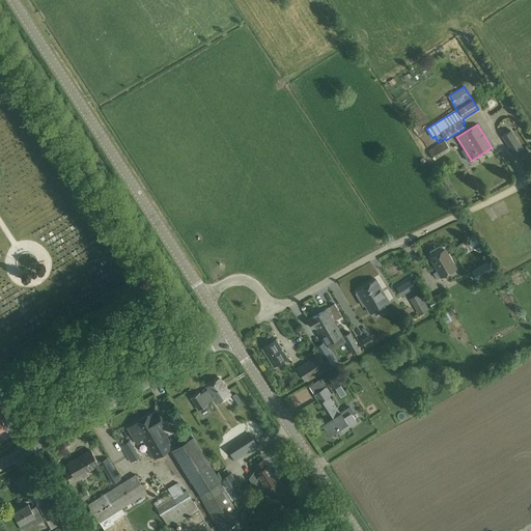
[(524,150),(511,130),(502,136),(514,157),(524,150)]
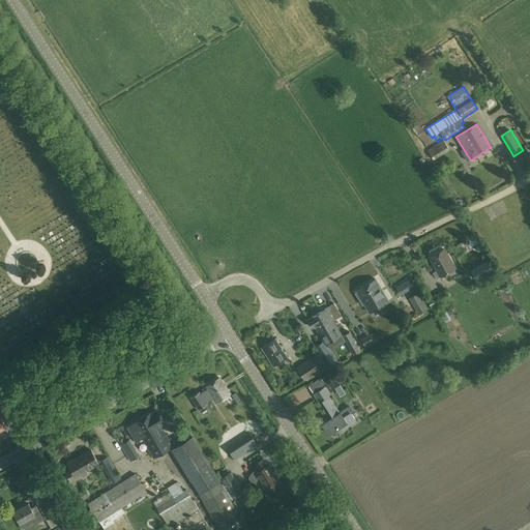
[(432,160),(449,149),(444,140),(427,151),(432,160)]
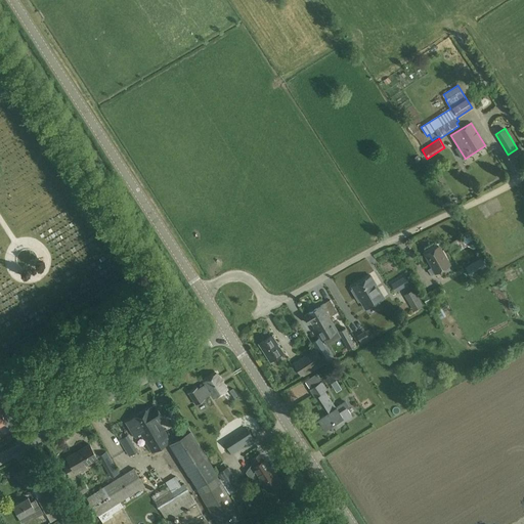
[(469,232),(446,245),(451,254),(474,242),(469,232)]
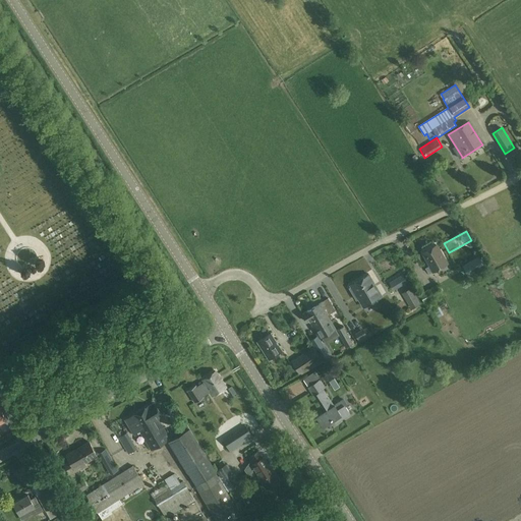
[(436,273),(449,266),(439,247),(425,255),(436,273)]
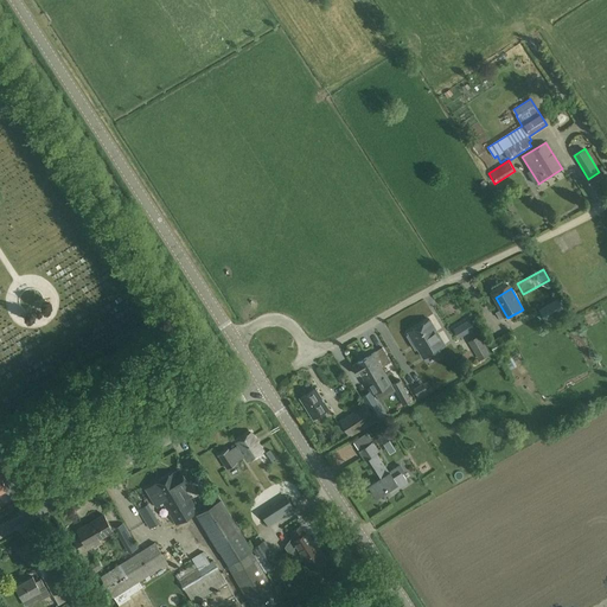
[(557,298),(538,310),(544,320),(563,310),(557,298)]
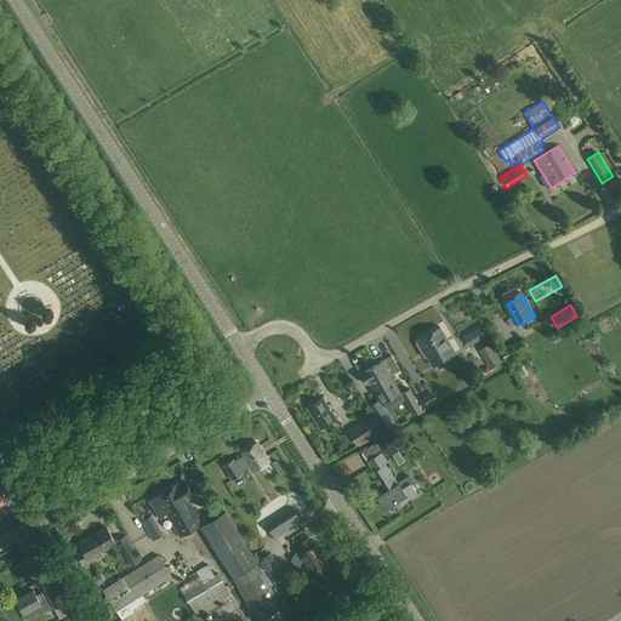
[(455,352),(439,326),(417,340),(419,342),(416,343),(425,358),(427,355),(433,365),(455,352)]
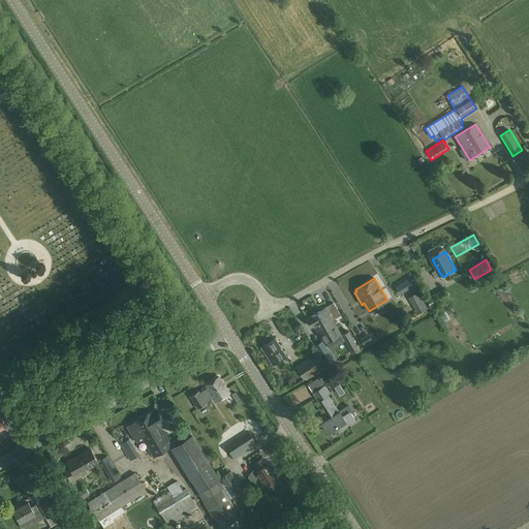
[(409,279),(405,282),(407,285),(409,288),(413,286),(411,283),(409,279)]
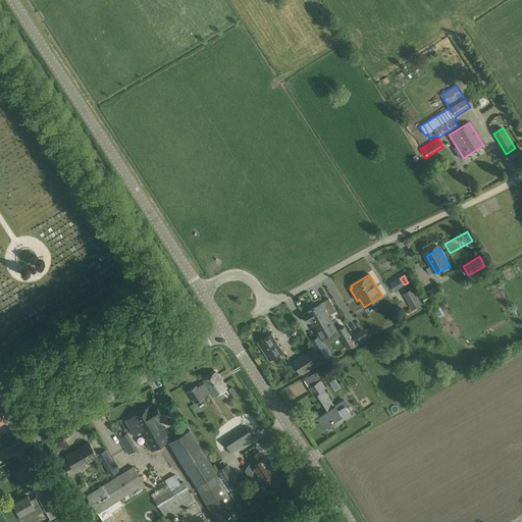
[(403,294),(412,309),(421,304),(412,289),(403,294)]
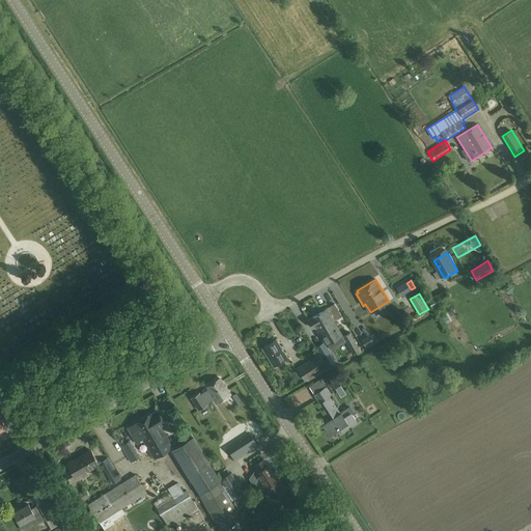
[(312,328),(318,325),(325,335),(323,336),(326,342),(337,336),(334,330),(337,327),(334,322),(342,316),(335,304),(327,309),(308,319),(312,328)]
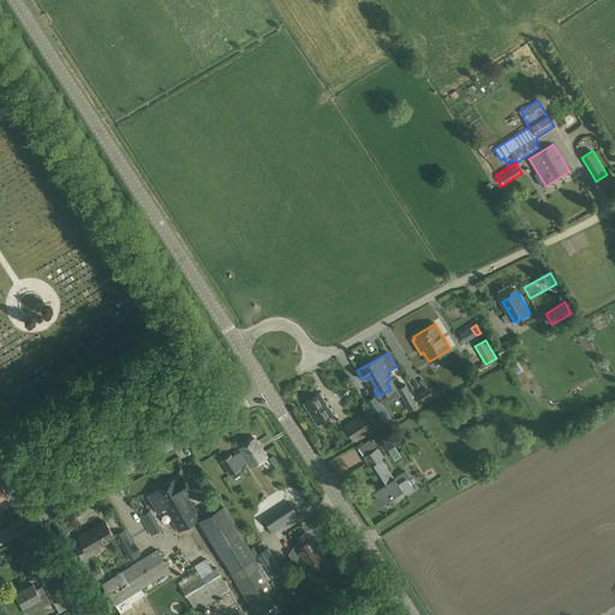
[(518,360),(511,364),(515,372),(523,369),(518,360)]
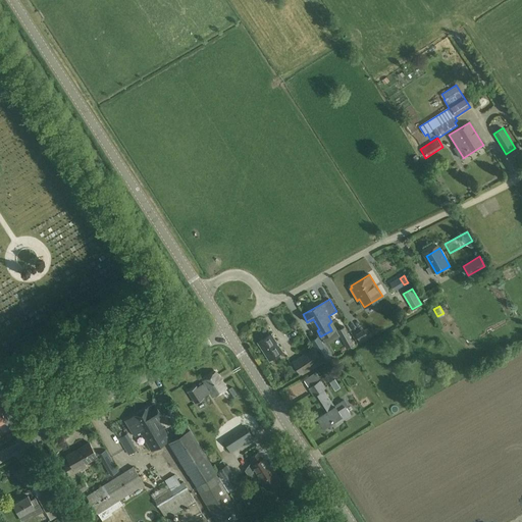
[(337,330),(347,348),(354,344),(345,326),(337,330)]
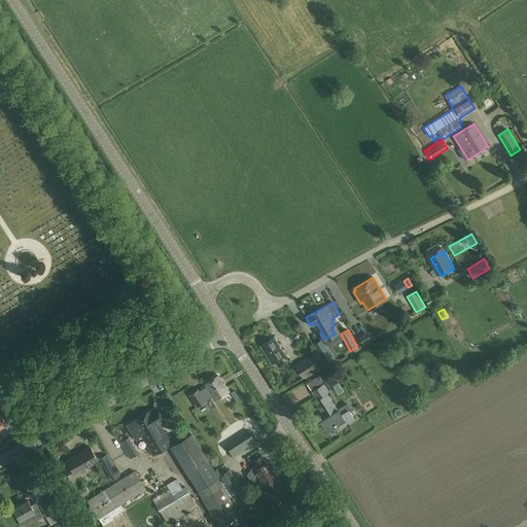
[(362,336),(359,338),(362,343),(366,341),(370,339),(366,334),(362,336)]
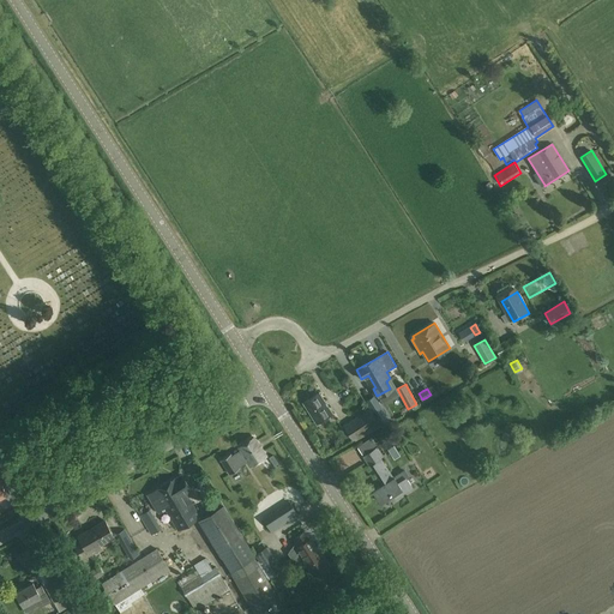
[(317,423),(332,414),(319,393),(304,403),(317,423)]
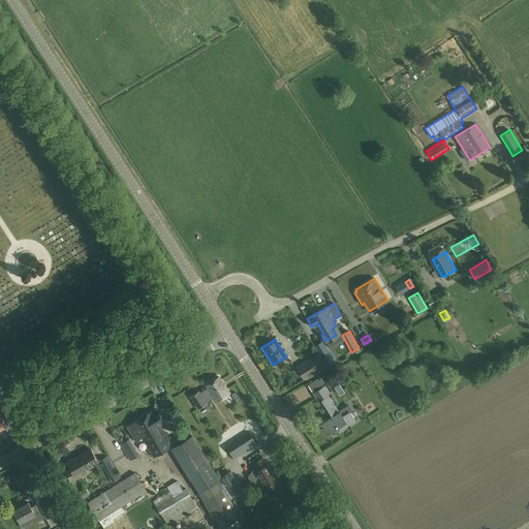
[(315,345),(328,365),(335,361),(322,341),(315,345)]
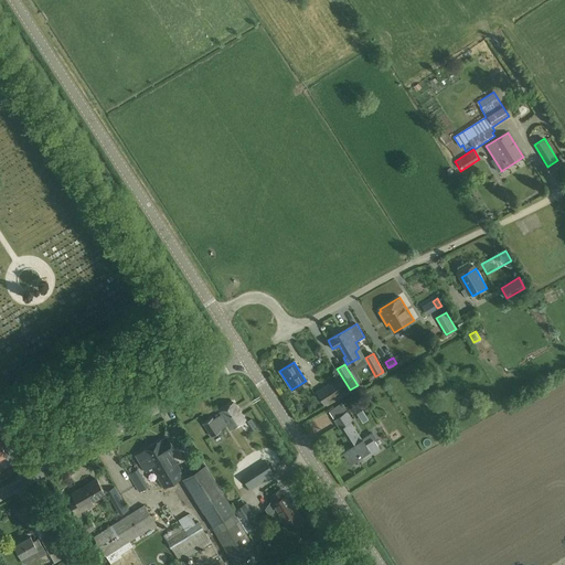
[(316,392),(326,406),(347,395),(351,393),(349,390),(348,390),(339,376),(316,392)]
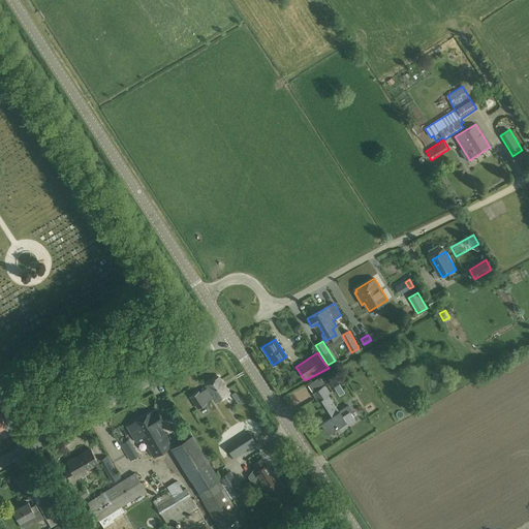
[(189,396),(196,407),(205,401),(205,400),(212,396),(216,402),(228,393),(217,376),(205,384),(206,386),(198,392),(198,391),(189,396)]
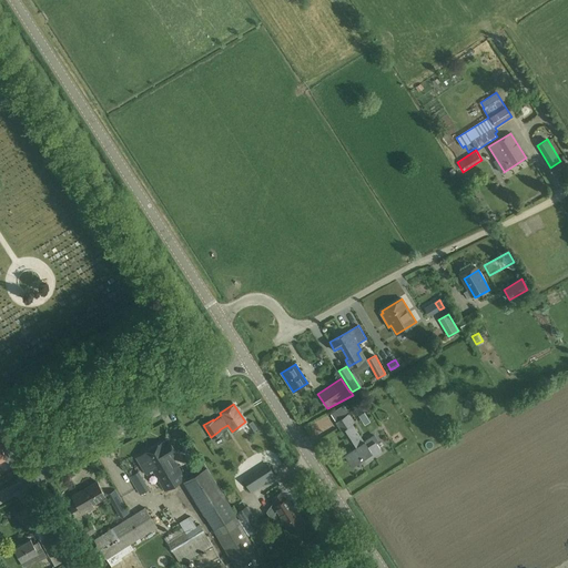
[(335,421),(348,412),(343,405),(331,414),(335,421)]
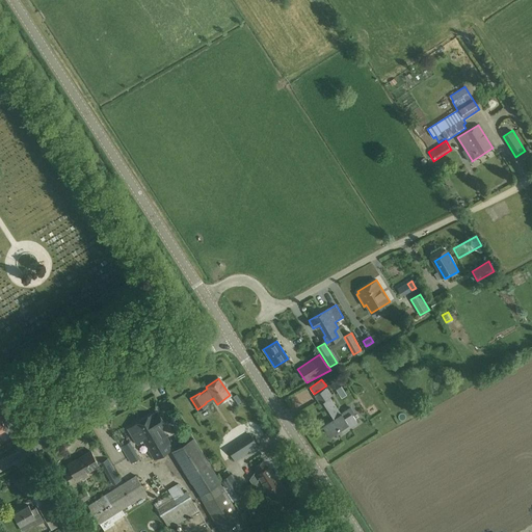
[(333,395),(327,388),(315,396),(320,403),(320,402),(331,420),(323,425),(329,434),(340,427),(343,431),(357,422),(353,415),(355,414),(350,406),(341,413),(330,397),(333,395)]
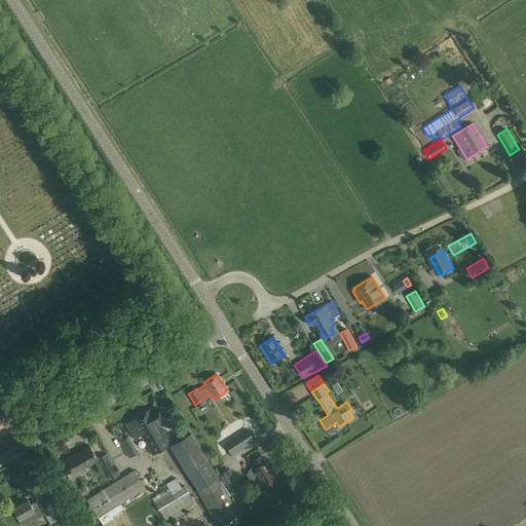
[(151,409),(139,416),(144,424),(143,424),(145,426),(149,424),(150,427),(155,437),(164,430),(159,422),(163,420),(155,406),(151,409)]
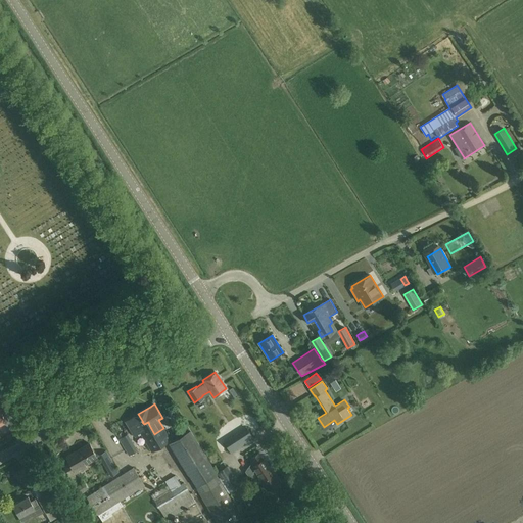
[(235,403),(220,419),(231,430),(246,415),(235,403)]
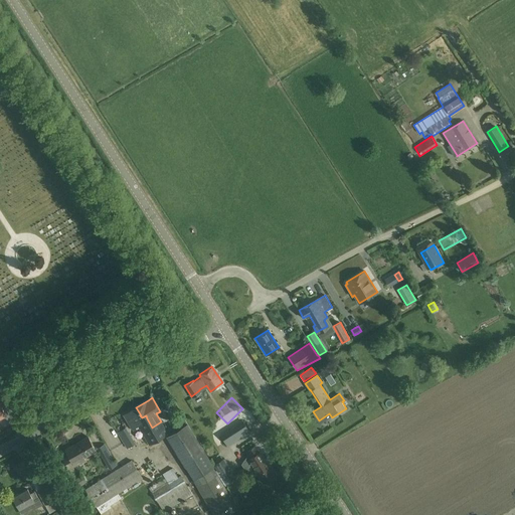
[(141,415),(136,407),(130,411),(124,415),(132,428),(138,425),(150,445),(166,435),(183,464),(185,463),(192,467),(208,458),(185,418),(166,431),(161,421),(152,427),(147,418),(146,415),(142,417),(140,415),(141,415)]
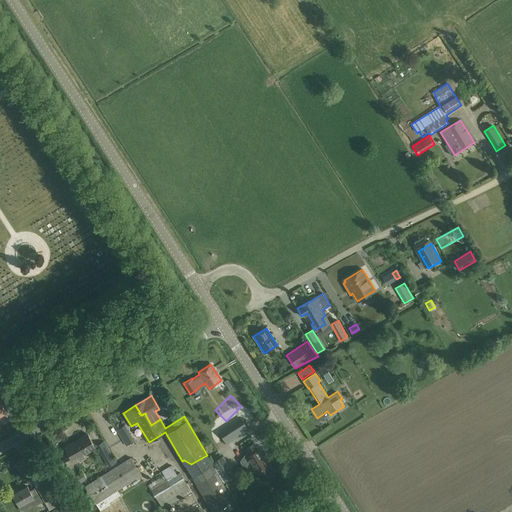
[(219,433),(225,443),(247,429),(241,419),(219,433)]
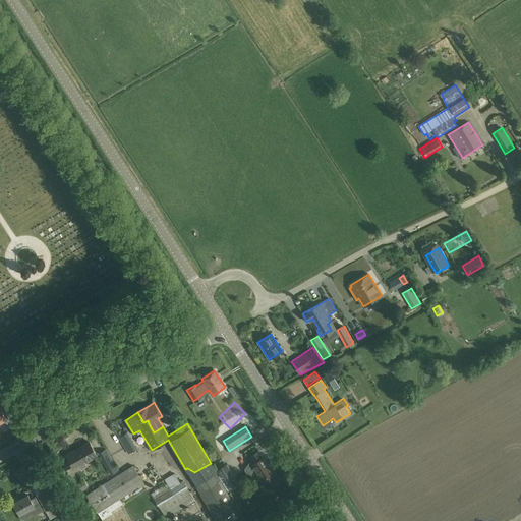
[(127,432),(118,437),(128,453),(136,449),(127,432)]
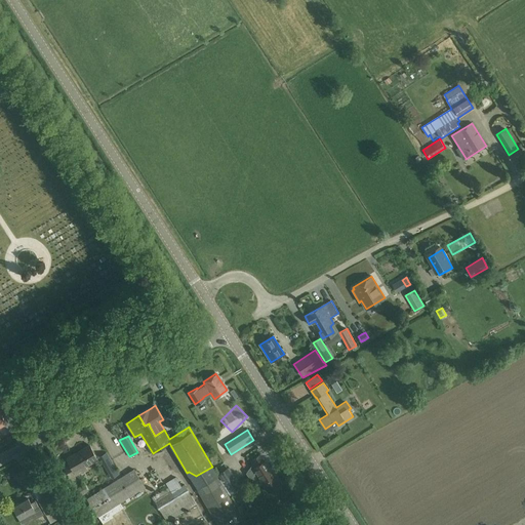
[(76,475),(75,472),(97,458),(90,445),(67,458),(70,465),(65,468),(70,478),(76,475)]
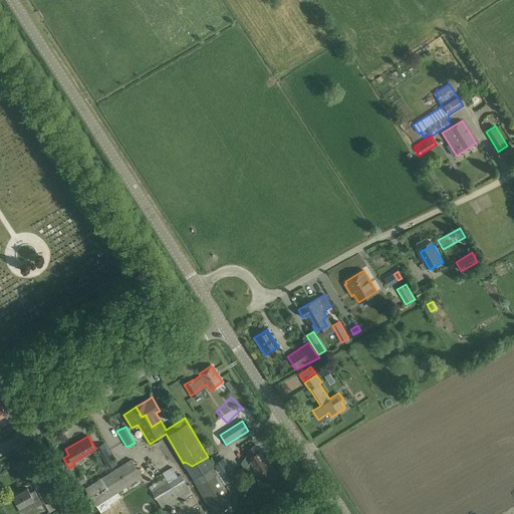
[(104,443),(96,447),(108,468),(116,464),(104,443)]
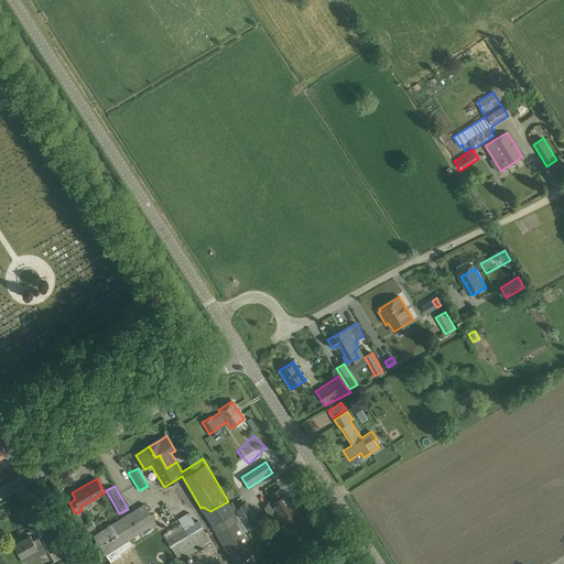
[(303,520),(295,510),(285,494),(284,495),(280,488),(271,494),(273,497),(264,508),(269,514),(277,510),(282,519),(289,529),(303,520)]
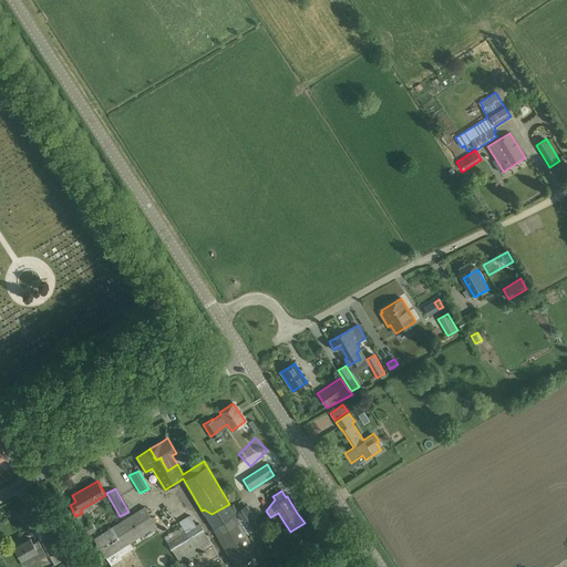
[(235,512),(249,534),(261,526),(247,504),(235,512)]
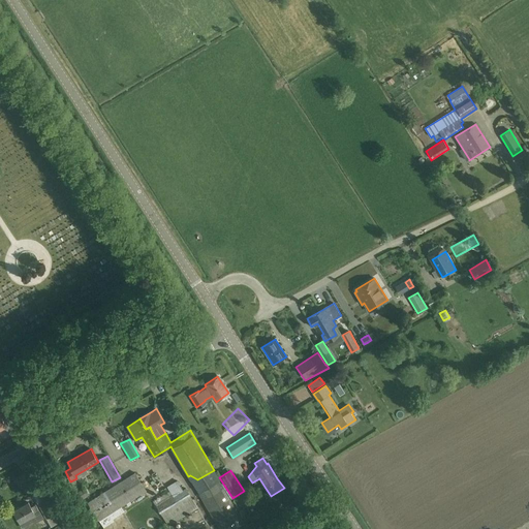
[(113,519),(124,511),(121,506),(147,491),(134,472),(87,502),(103,528),(114,521),(113,519)]
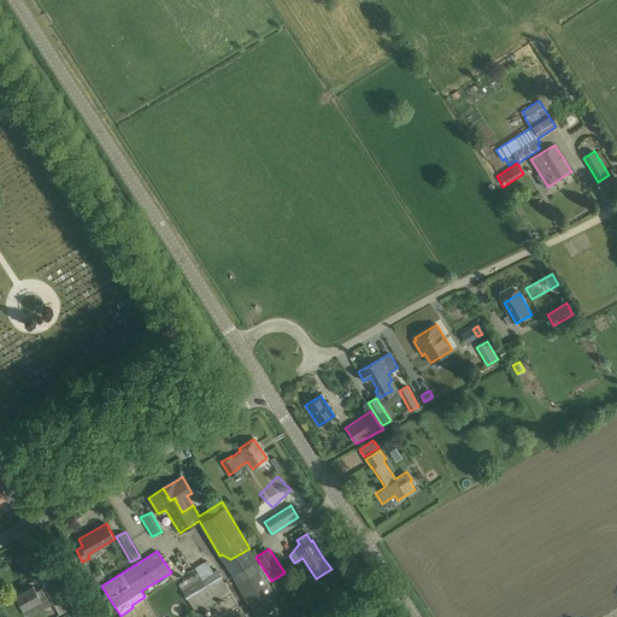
[(230,573),(256,616),(270,616),(285,610),(256,558),(230,573)]
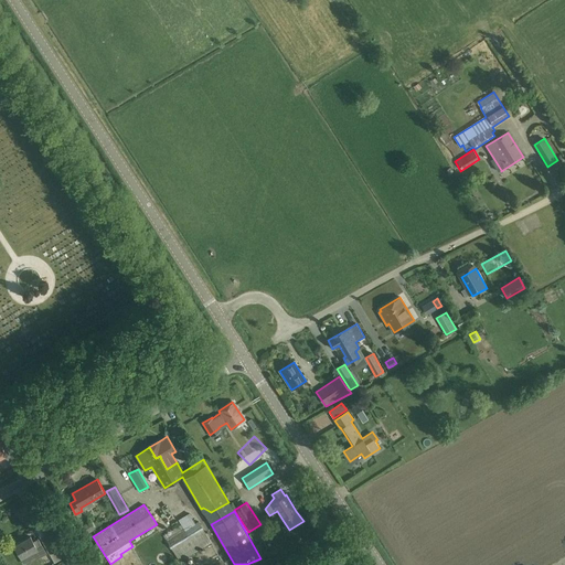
[(180,561),(212,542),(199,521),(195,523),(189,513),(178,520),(181,525),(164,535),(180,561)]
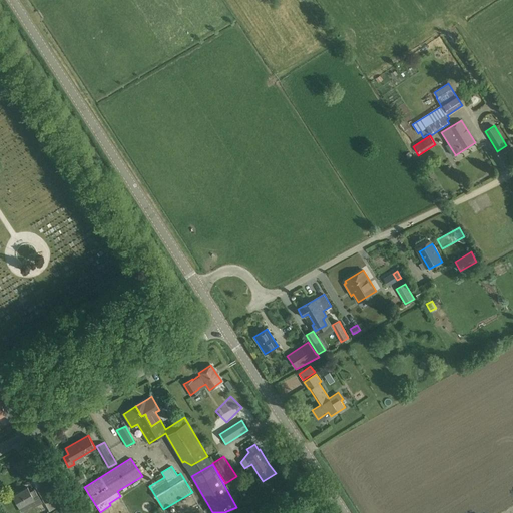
[(86,480),(82,473),(75,477),(79,484),(86,480)]
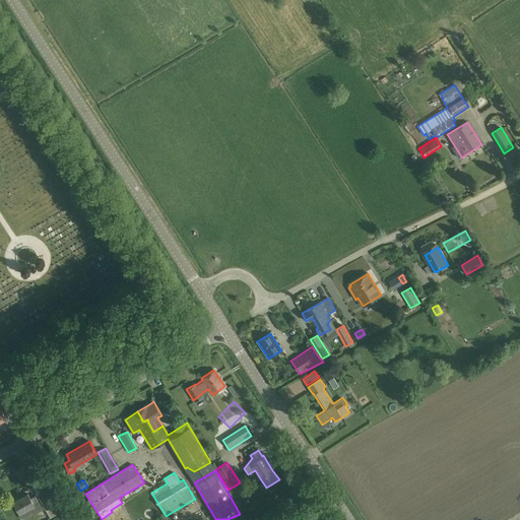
[(53,506),(45,491),(38,495),(46,510),(53,506)]
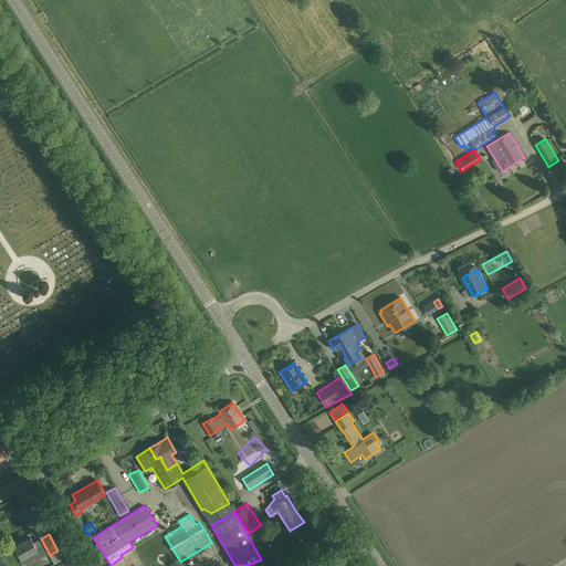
[(25,565),(45,554),(38,540),(33,543),(31,537),(14,546),(25,565)]
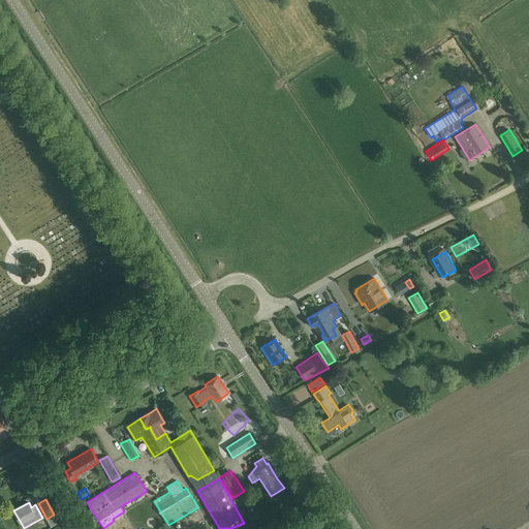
[(63,528),(79,528),(73,519),(62,526),(63,528)]
